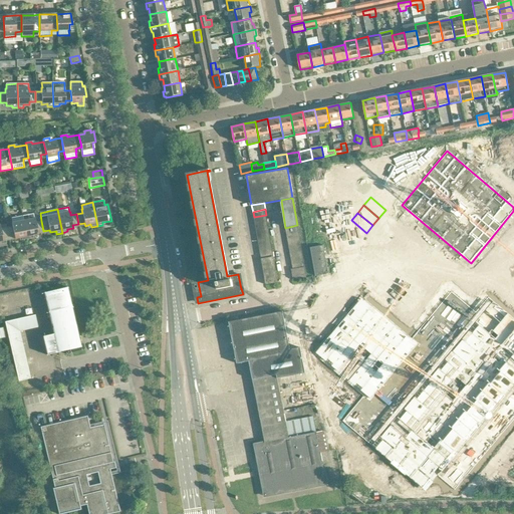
[(43,231),(41,221),(35,222),(35,219),(34,219),(33,214),(22,216),(27,239),(32,238),(32,236),(38,235),(37,232),(43,231)]
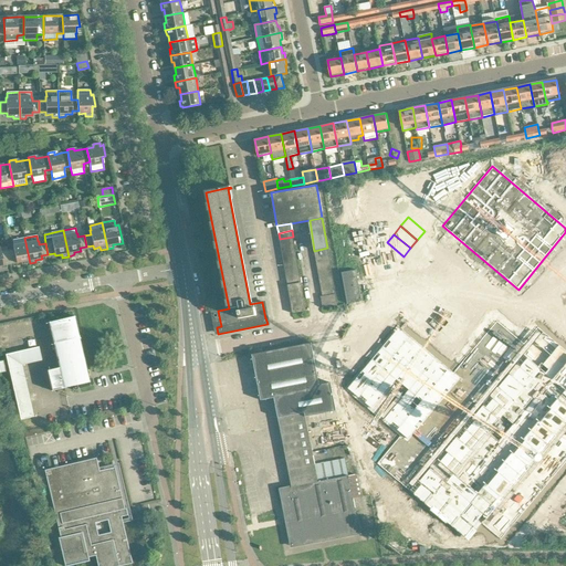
[(294,243),(293,237),(280,239),(281,247),(294,243)]
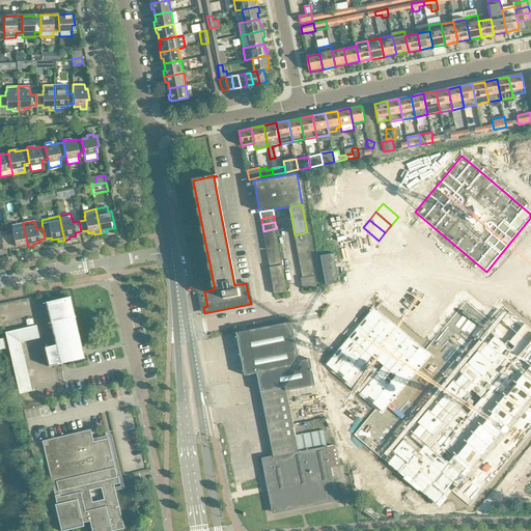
[(28,247),(23,223),(11,225),(12,230),(12,234),(6,235),(8,246),(15,245),(16,247),(22,246),(22,248),(28,247)]
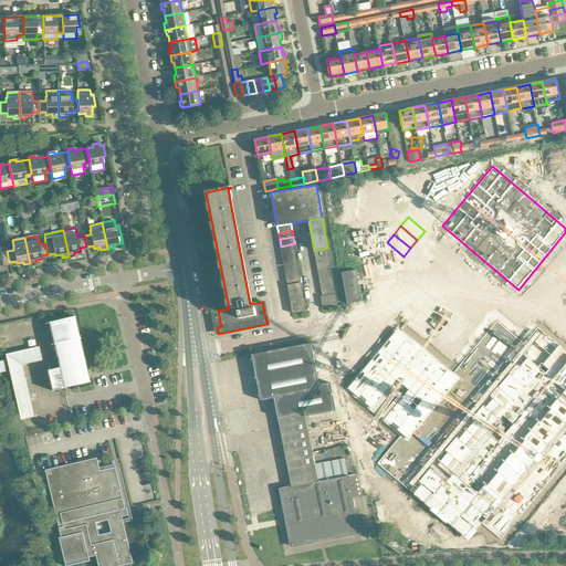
[(387,242),(380,250),(397,264),(404,257),(387,242)]
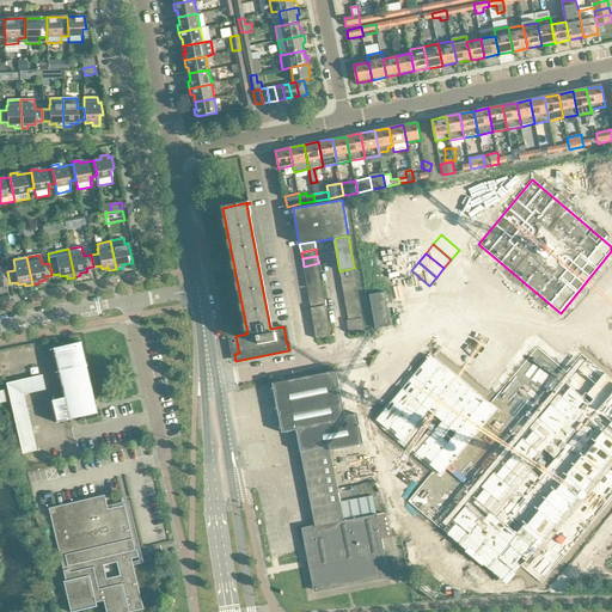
[(10,283),(7,271),(0,273),(0,270),(0,288),(4,288),(2,285),(10,283)]
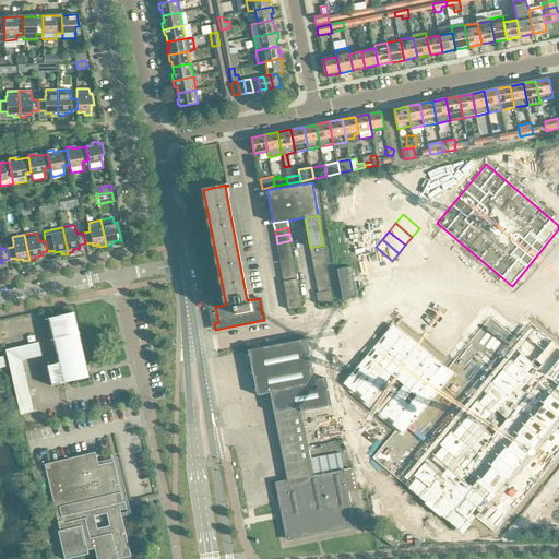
[(376,247),(368,256),(385,269),(392,261),(376,247)]
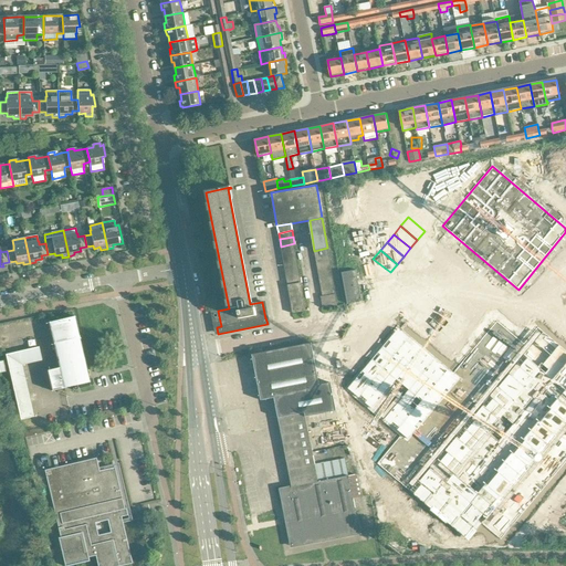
[(373,259),(366,266),(383,281),(390,272),(373,259)]
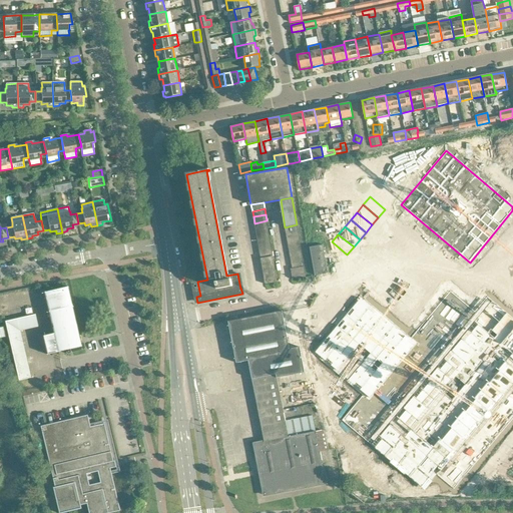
[(328,273),(323,244),(310,246),(315,276),(328,273)]
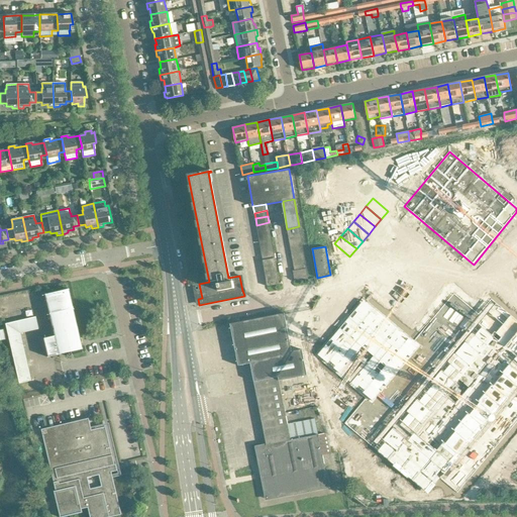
[(312,257),(302,260),(306,281),(307,280),(306,280),(314,278),(314,279),(316,279),(312,257)]
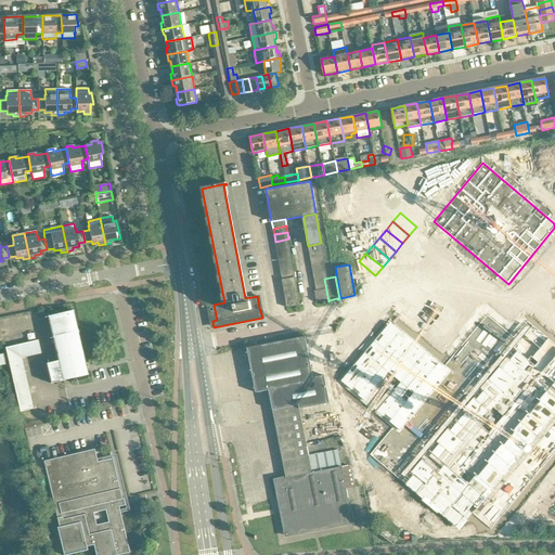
[(324,279),(314,281),(319,302),(319,301),(327,300),(327,301),(328,301),(324,279)]
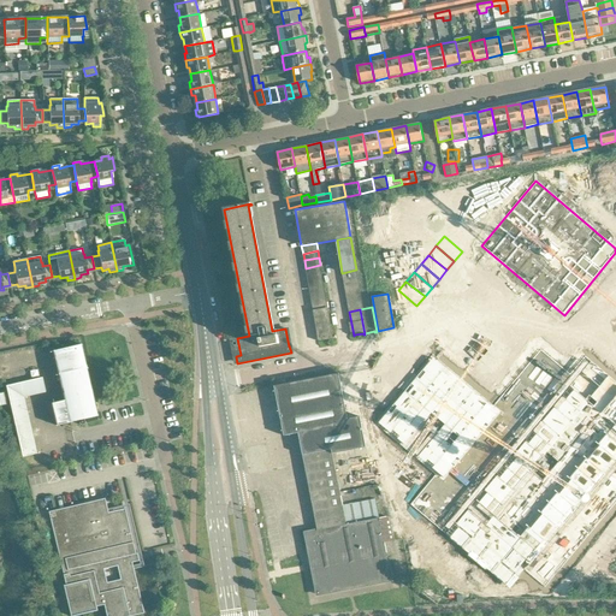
[(349,312),(338,313),(343,338),(343,337),(353,335),(353,336),(354,336),(349,312)]
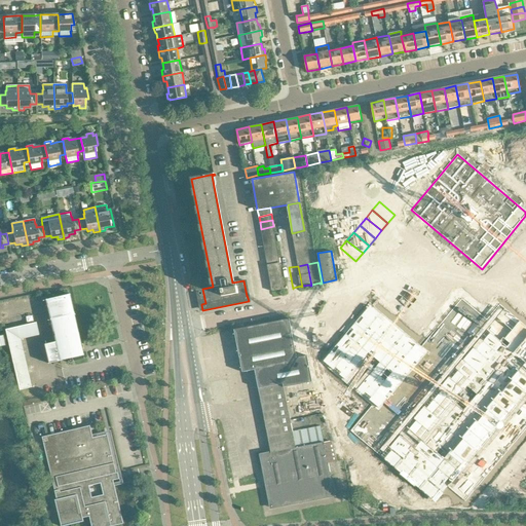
[(289,267),(279,269),(284,290),(284,289),(292,288),(292,289),(293,289),(289,267)]
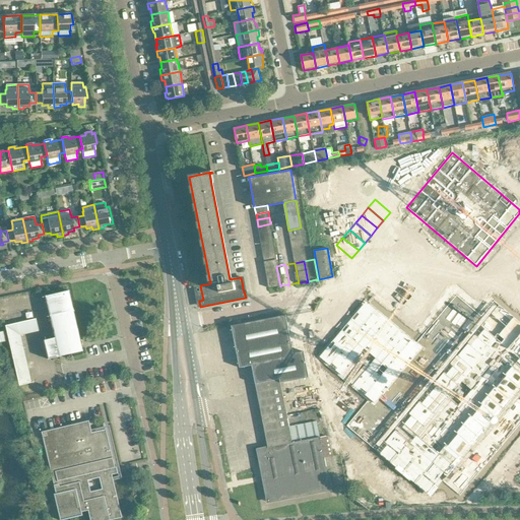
[(276,266),(267,268),(270,288),(271,288),(271,287),(279,286),(279,287),(280,286),(276,266)]
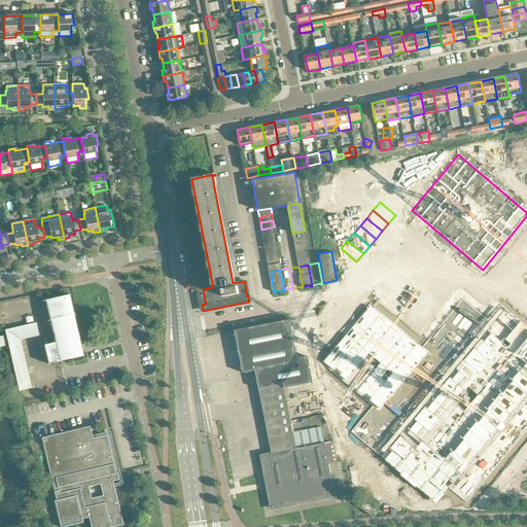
[(83,356),(69,294),(44,301),(55,343),(43,345),(48,364),(83,356)]
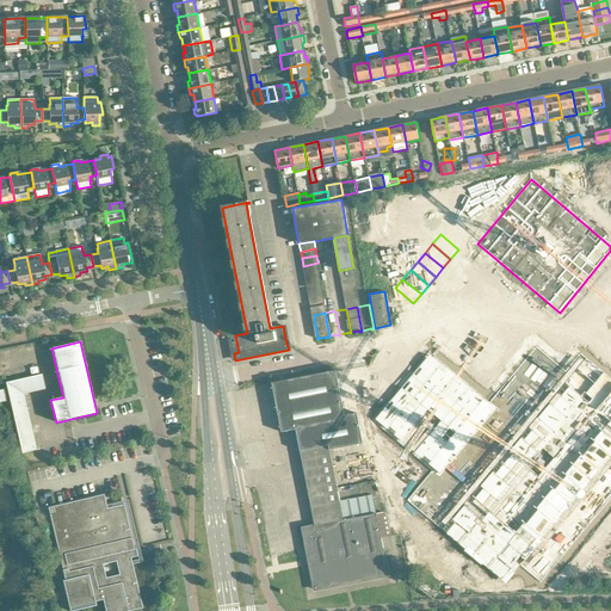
[(406,389),(395,402),(397,405),(393,411),(390,408),(381,420),(393,430),(394,427),(400,432),(397,434),(406,440),(407,438),(413,443),(411,445),(425,456),(426,454),(431,458),(430,461),(442,471),(451,460),(449,457),(454,452),(456,454),(467,440),(464,438),(469,433),(471,436),(477,429),(475,426),(480,421),(482,423),(492,412),(480,401),(477,403),(471,399),(474,396),(461,386),(458,388),(454,383),(455,381),(448,375),(445,377),(440,372),(443,370),(431,360),(420,371),(423,374),(419,378),(417,377),(411,384),(413,386),(408,392),(406,389)]
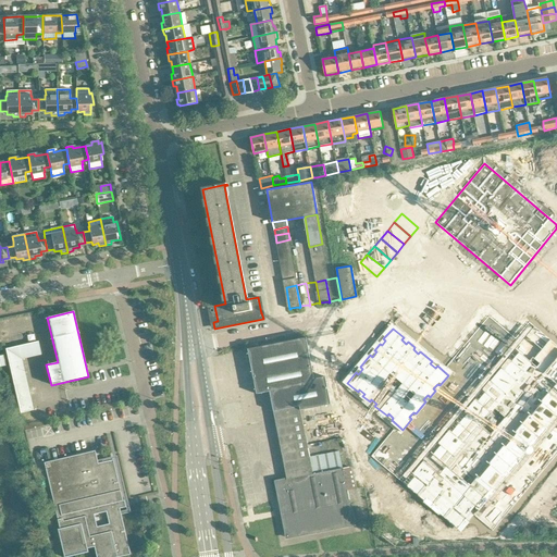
[(432,455),(425,461),(422,460),(411,473),(413,475),(405,485),(457,529),(465,519),(467,521),(479,507),(477,506),(491,487),(493,490),(505,477),(502,474),(517,457),(519,459),(531,445),(528,444),(543,425),(545,428),(556,415),(554,412),(556,408),(556,345),(536,329),(529,338),(525,336),(515,350),(517,353),(503,370),(499,368),(489,381),(491,383),(432,455)]
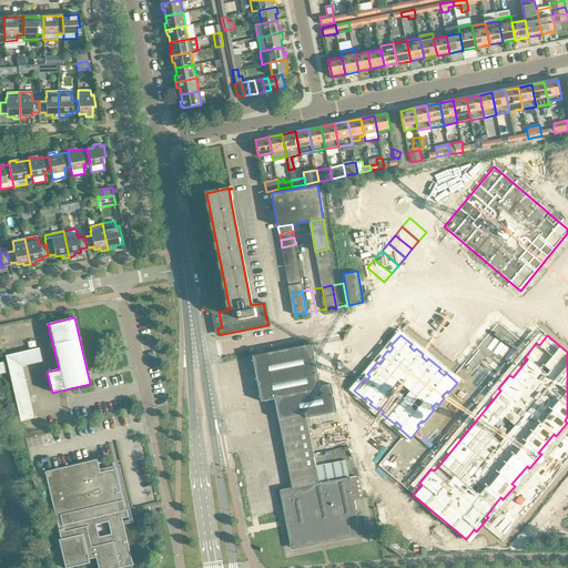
[(305,347),(224,363),(247,483),(322,468),(323,468),(324,467),(325,466),(326,465),(326,464),(326,463),(327,462),(326,460),(305,347)]
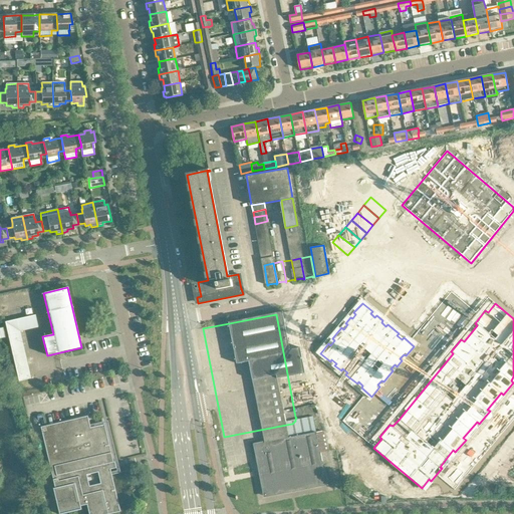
[(21,318),(5,322),(7,334),(20,331),(24,330),(28,329),(33,328),(38,327),(35,315),(30,316),(25,317),(21,318)]
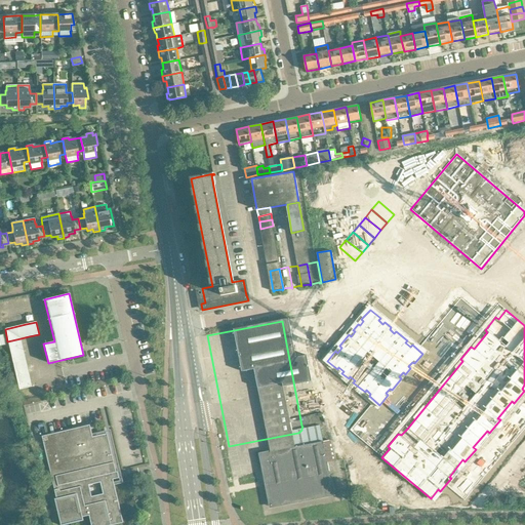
[(22,345),(21,338),(7,341),(9,348),(22,345)]
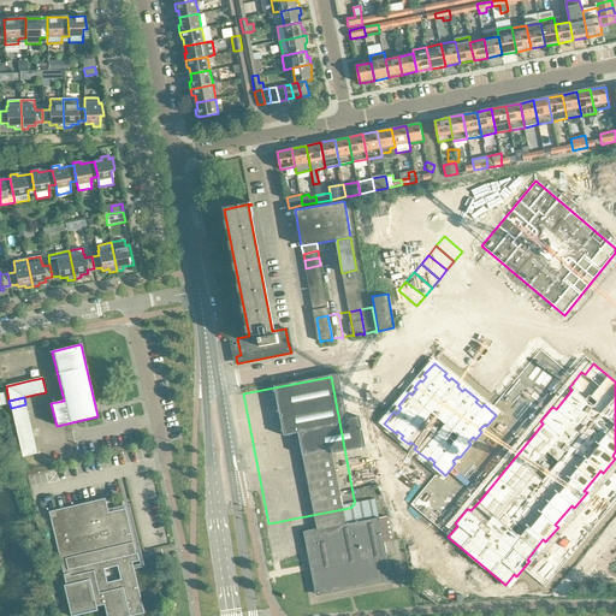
[(27,412),(25,404),(11,408),(12,415),(27,412)]
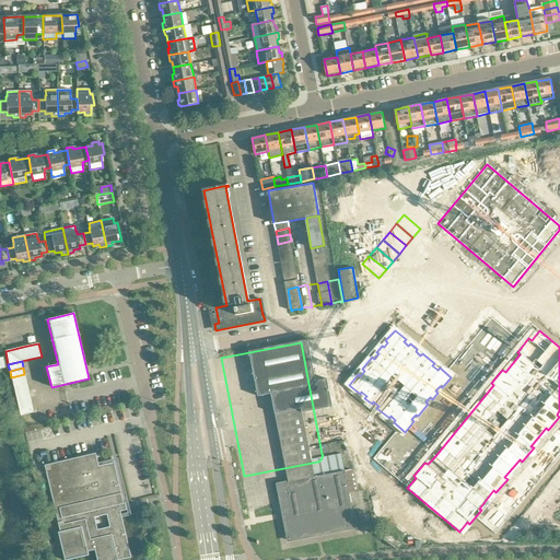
[(26,381),(24,374),(11,377),(13,384),(26,381)]
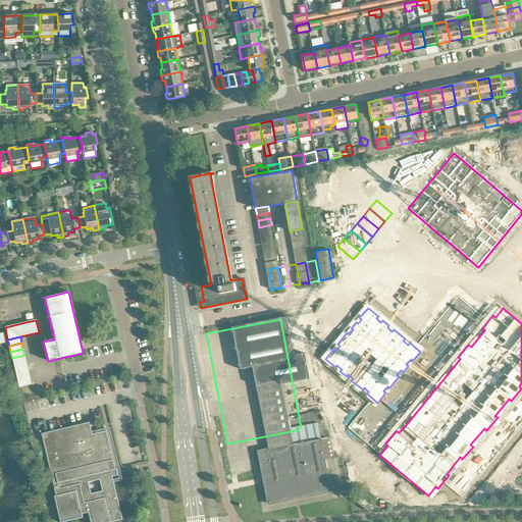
[(25,361),(24,355),(12,358),(13,364),(25,361)]
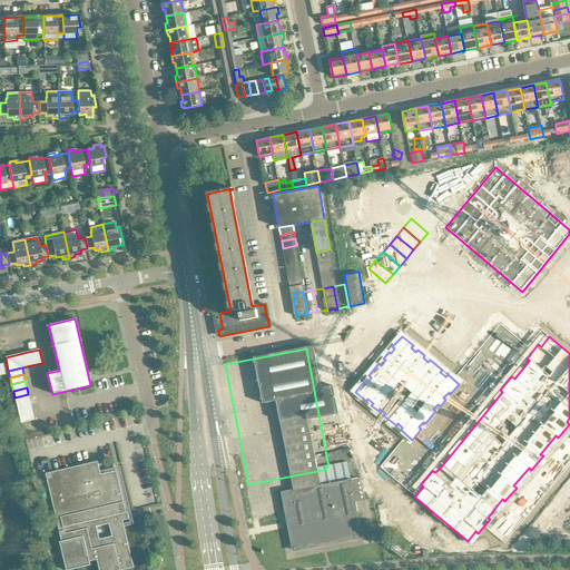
[(29,401),(28,394),(15,397),(16,403),(29,401)]
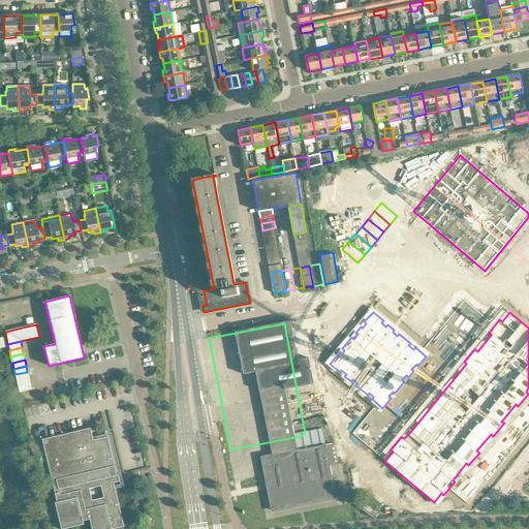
[(29,377),(27,372),(14,374),(17,380),(29,377)]
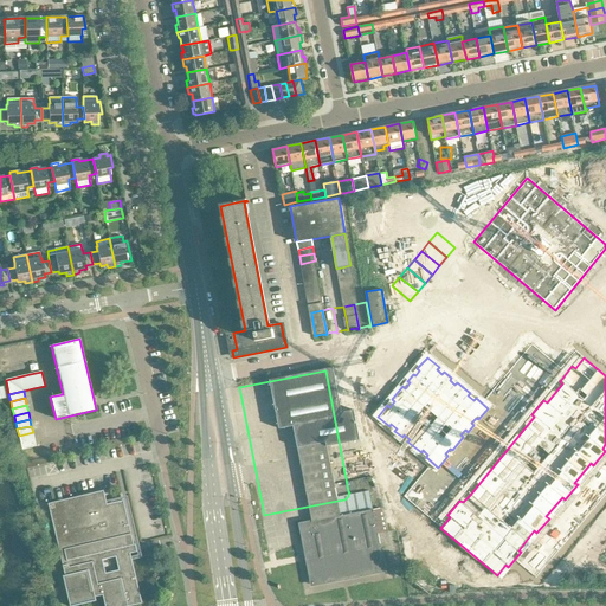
[(34,439),(33,432),(19,436),(20,443),(34,439)]
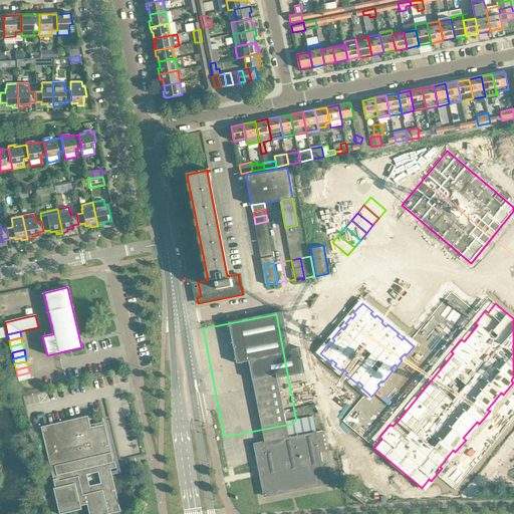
[(30,378),(29,372),(17,375),(18,381),(30,378)]
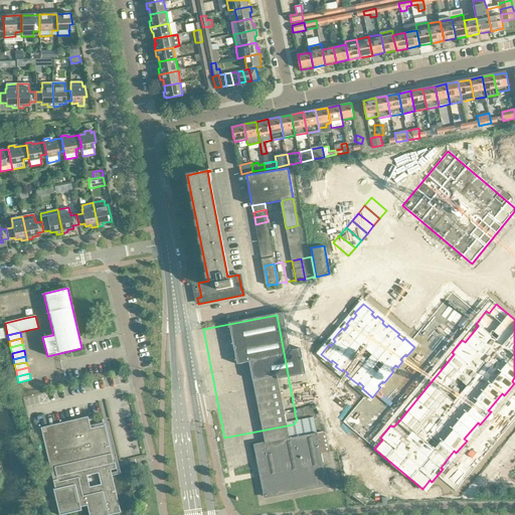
[(90,514),(111,514),(121,513),(111,471),(117,469),(116,463),(115,463),(106,425),(96,427),(95,426),(91,427),(89,416),(41,427),(52,475),(55,489),(54,489),(59,514),(63,514),(82,511),(81,507),(88,506),(90,514)]
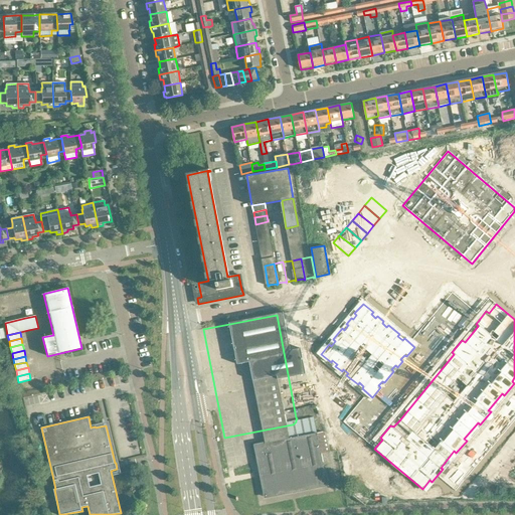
[(514,431),(498,452),(514,466),(514,431)]
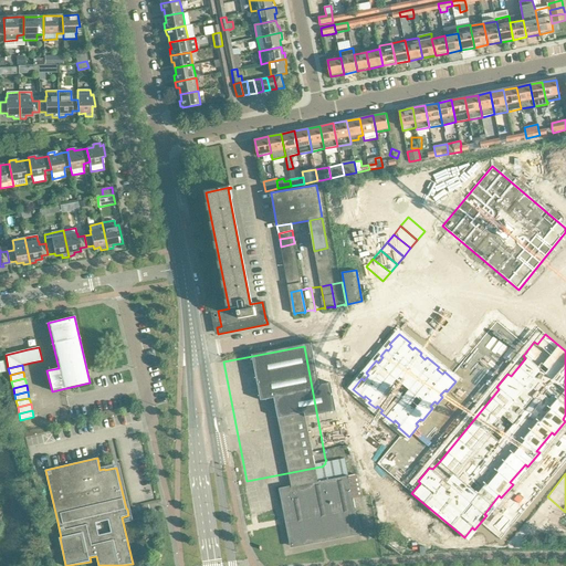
[(292,488),(281,490),(283,505),(292,546),(360,533),(354,499),(359,498),(356,480),(348,475),(292,486),(292,488)]
